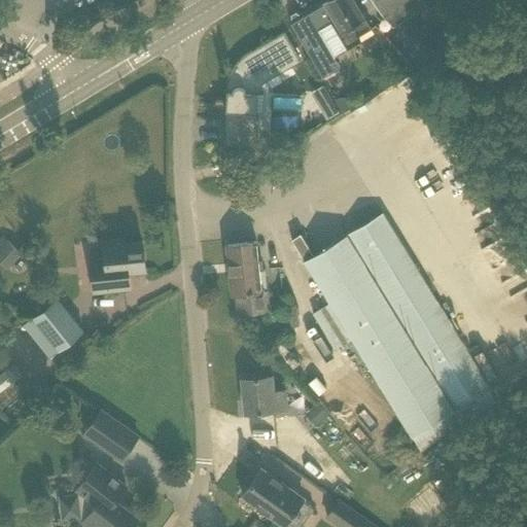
[(355,0),(321,0),(301,13),(310,30),(315,31),(318,29),(335,57),(361,40),(358,34),(372,27),(355,0)]
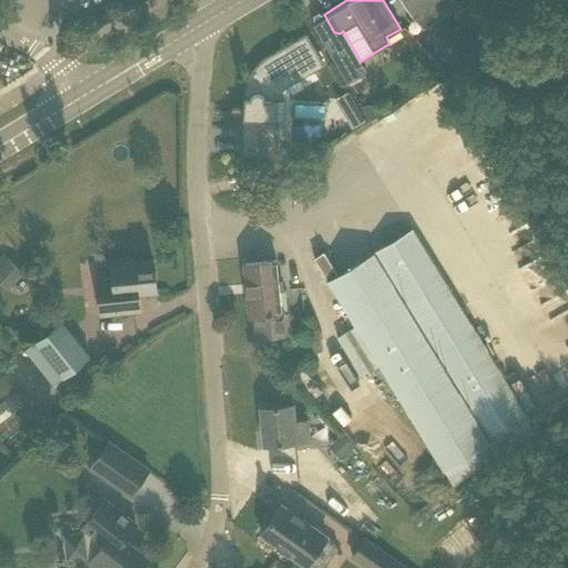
[(402,0),(413,17),(424,30),(444,17),(433,0),(402,0)]
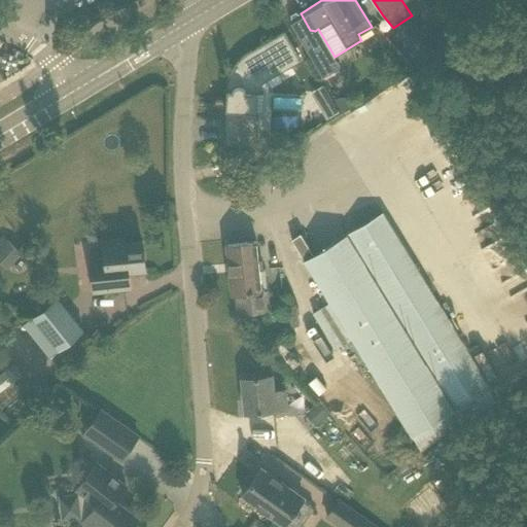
[(401,0),(412,15),(426,7),(422,0),(401,0)]
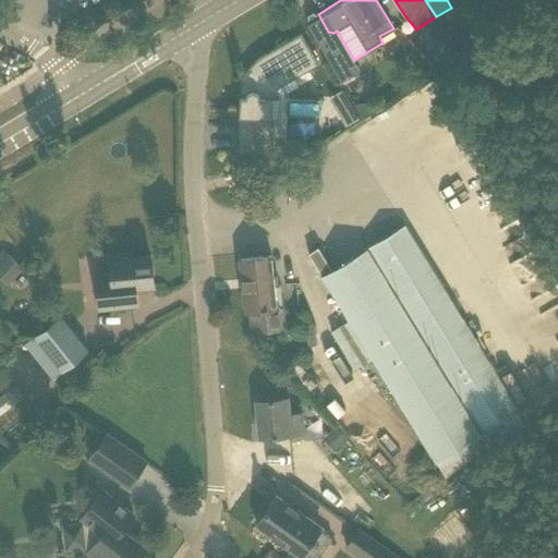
[(328,32),(318,14),(306,21),(342,82),(359,72),(360,68),(354,60),(337,31),(334,33),(328,32)]
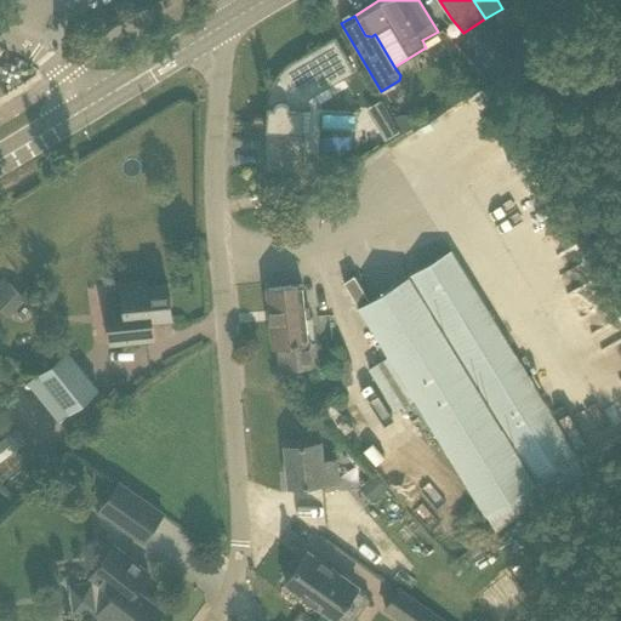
[(265,170),(303,172),(303,171),(298,170),(301,132),(309,132),(311,110),(301,109),(302,106),(311,92),(351,68),(353,73),(354,72),(335,38),(292,62),(290,64),(286,67),(284,69),(281,72),(278,75),(277,79),(274,81),(272,86),(271,90),(269,95),(268,101),(268,104),(265,170)]
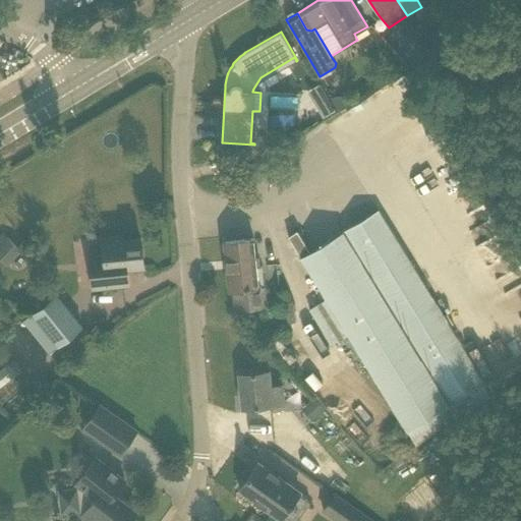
[(436,53),(445,46),(440,41),(431,47),(436,53)]
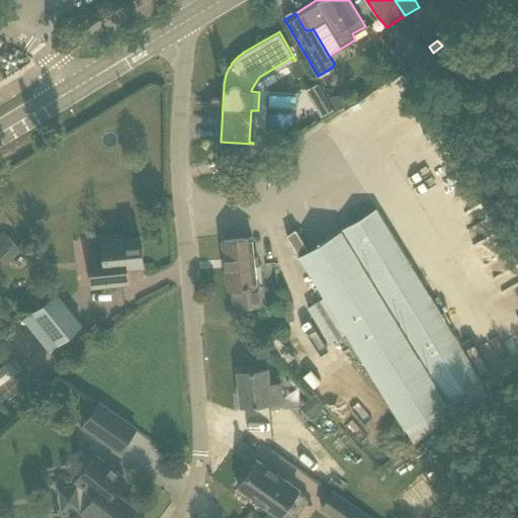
[(430,52),(423,42),(415,49),(415,55),(419,60),(430,52)]
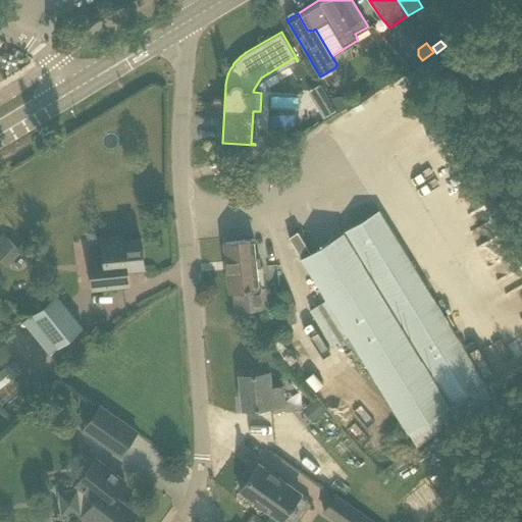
[(328,98),(316,105),(323,117),(335,110),(328,98)]
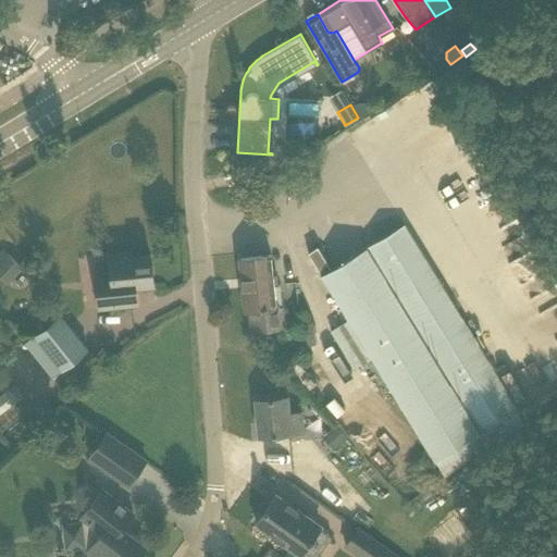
[(515,409),(405,224),(366,248),(332,270),(318,247),(308,252),(347,319),(371,359),(442,479),(518,426),(515,409)]
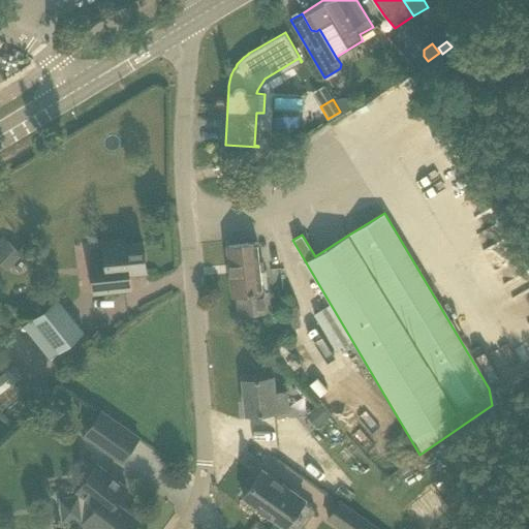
[(0,262),(1,263),(16,247),(4,237),(0,240),(0,262)]
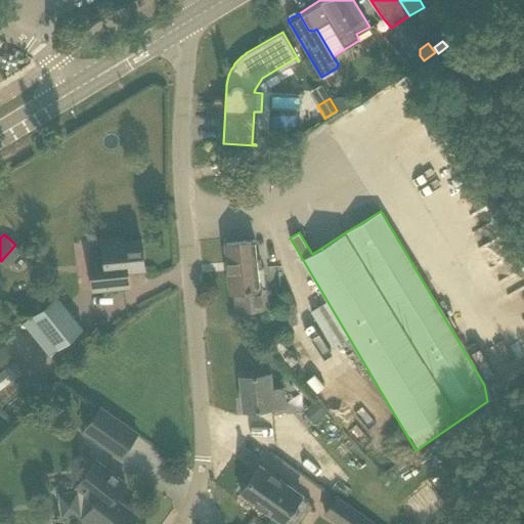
[(144,269),(141,241),(123,243),(122,236),(102,238),(104,258),(90,260),(93,291),(129,288),(129,286),(125,287),(123,276),(128,271),(144,269)]
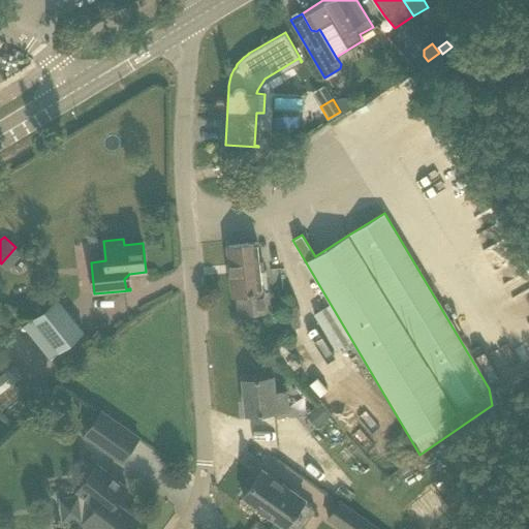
[(238,296),(240,313),(270,310),(268,291),(262,291),(257,242),(228,245),(234,296),(238,296)]
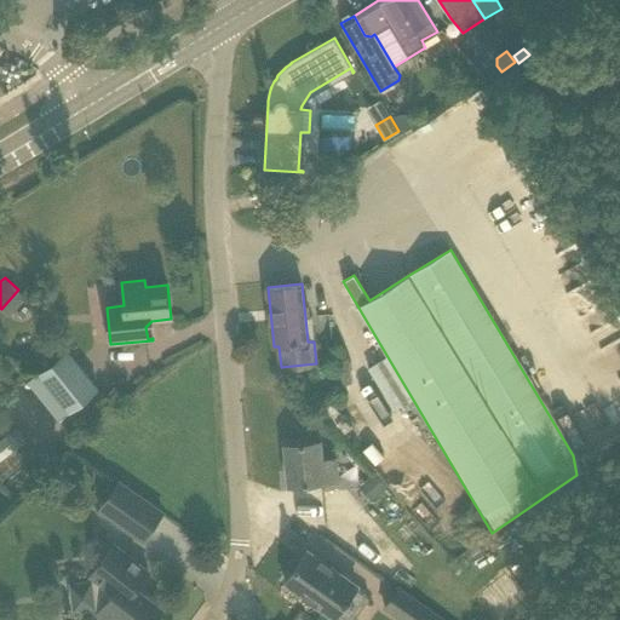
[(68,350),(40,373),(72,412),(99,389),(68,350)]
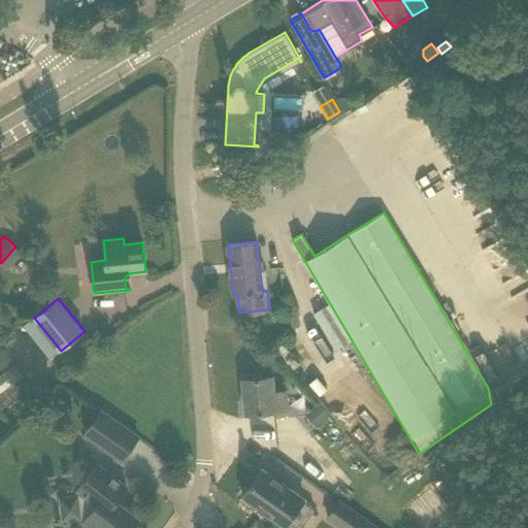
[(301,325),(296,306),(284,309),(289,328),(301,325)]
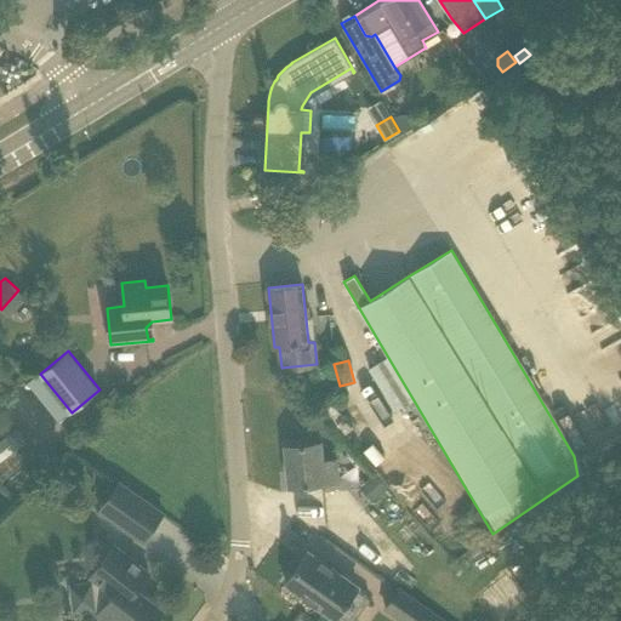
[(353,428),(332,403),(323,411),(343,436),(353,428)]
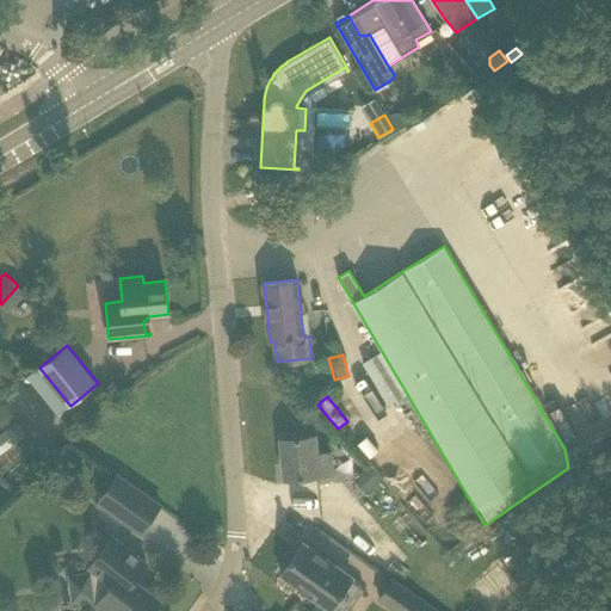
[(315,434),(281,438),(284,479),(333,474),(332,451),(318,452),(315,434)]
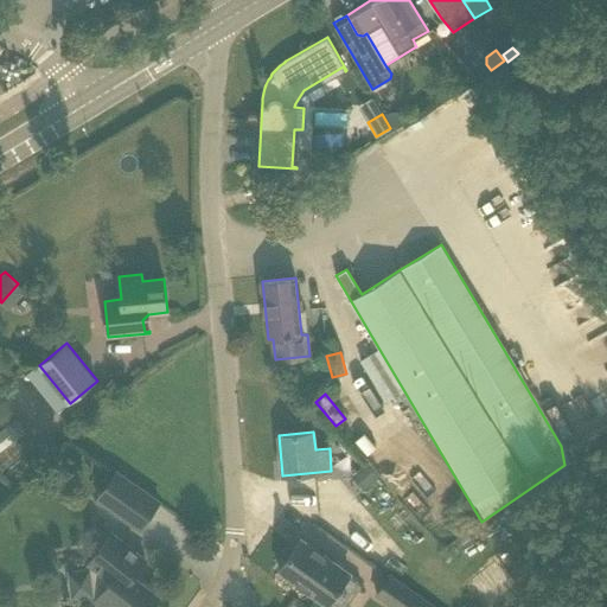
[(364,491),(379,479),(368,464),(358,472),(352,477),(364,491)]
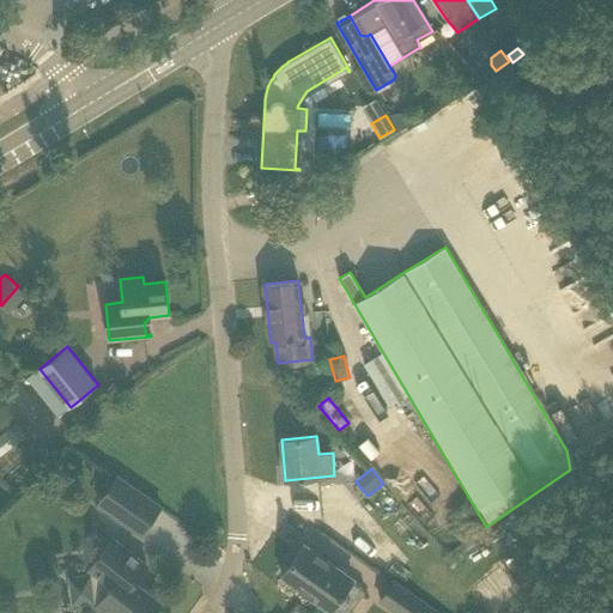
[(141,534),(161,507),(117,477),(98,504),(141,534)]
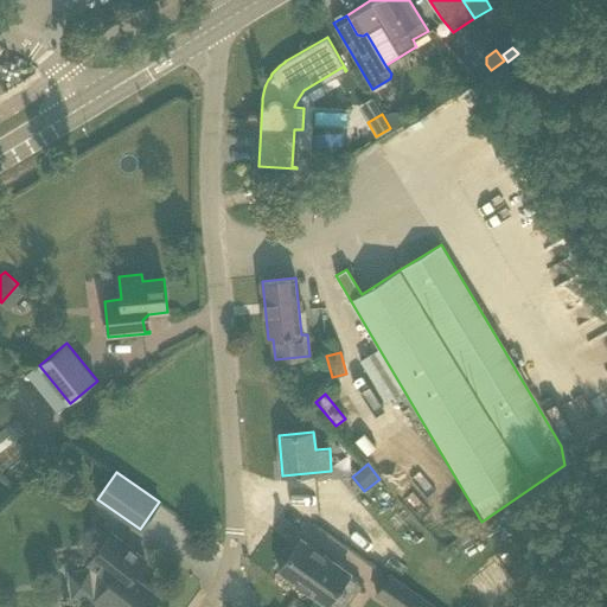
[(146,560),(113,534),(89,563),(96,569),(70,573),(74,596),(102,593),(96,600),(104,606),(151,606),(159,596),(133,576),(146,560)]
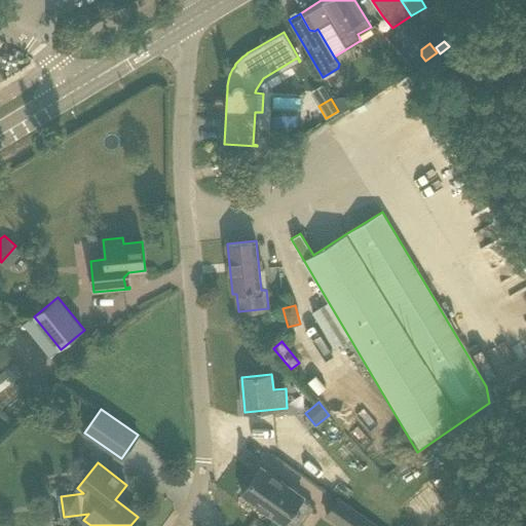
[(299,525),(313,508),(302,499),(303,497),(261,467),(241,494),(285,524),(286,523),(290,525),(299,525)]
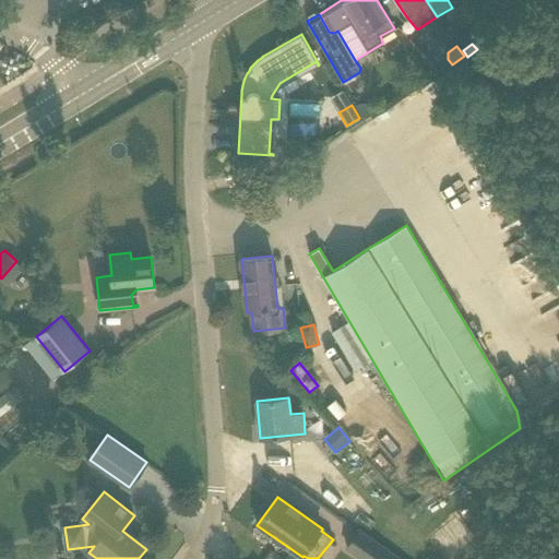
[(391,558),(394,556),(359,531),(346,547),(363,558),(391,558)]
